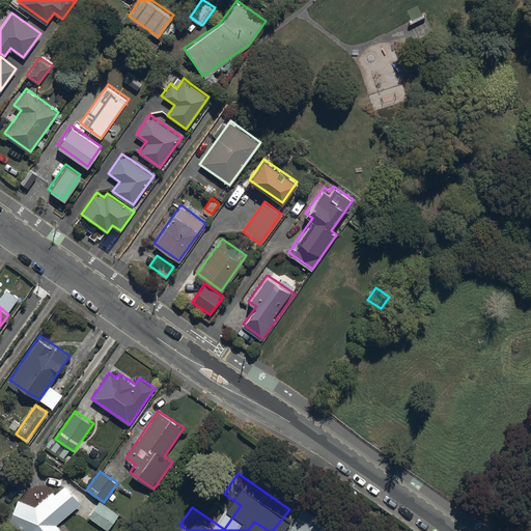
[(62,530),(57,523),(81,502),(64,482),(36,506),(18,499),(8,523),(27,530),(62,530)]
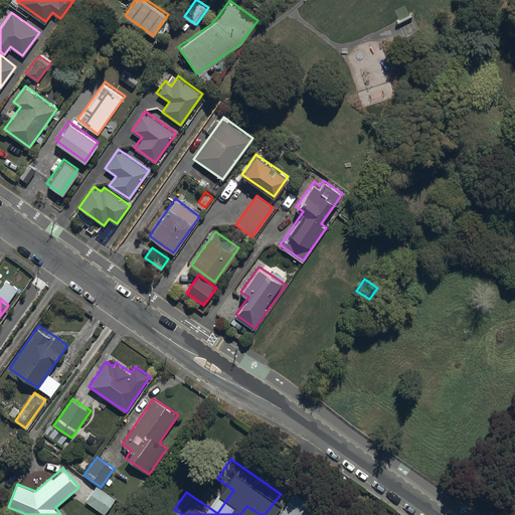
[(86,501),(105,514),(116,499),(96,486),(86,501)]
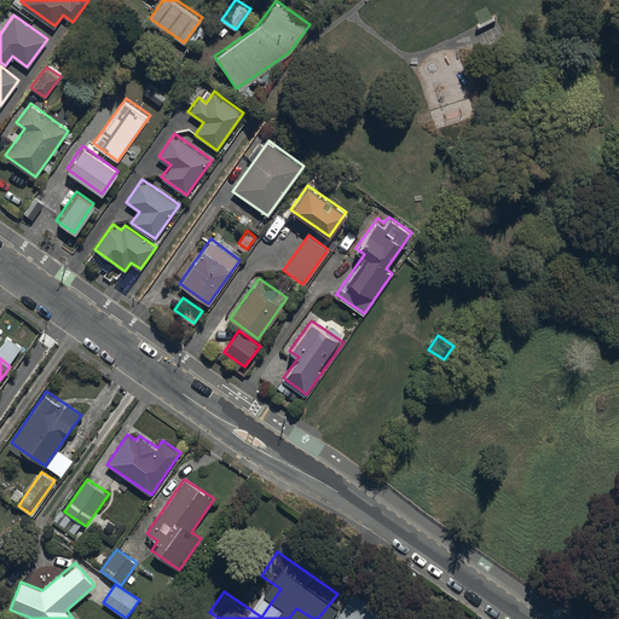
All buildings are outlined.
